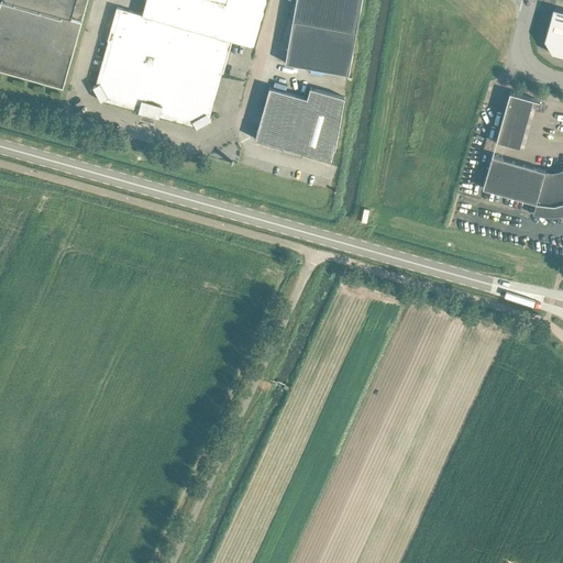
[(0,0),(0,66),(64,85),(87,0),(0,0)]
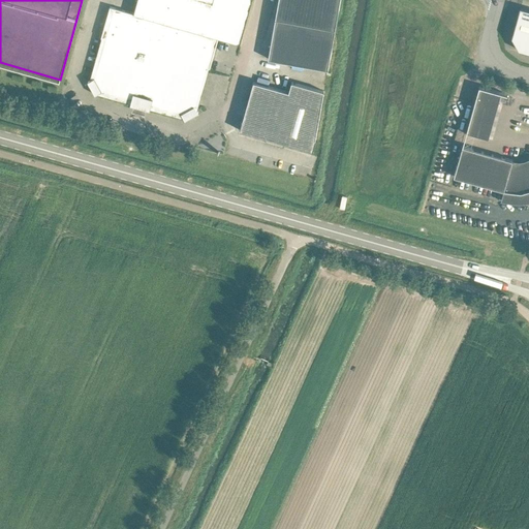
[(240,43),(252,0),(214,0),(213,3),(201,0),(136,0),(133,13),(110,6),(101,37),(102,37),(105,38),(206,66),(209,67),(210,67),(218,37),(240,43)]
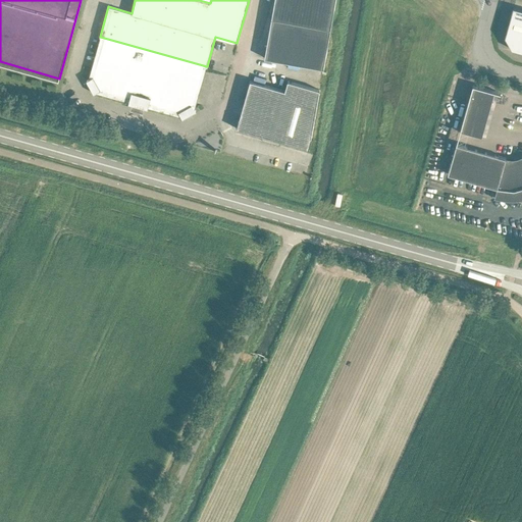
[(323,68),(335,0),(274,0),(264,58),(323,68)]
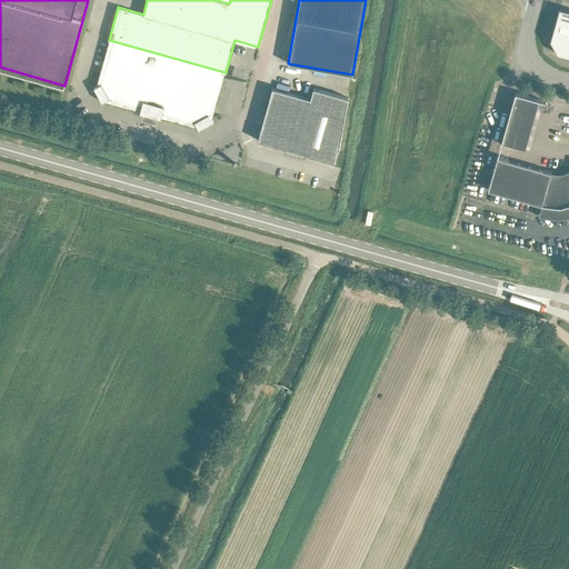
[(568,10),(559,8),(557,19),(550,40),(558,53),(568,57),(568,10)]
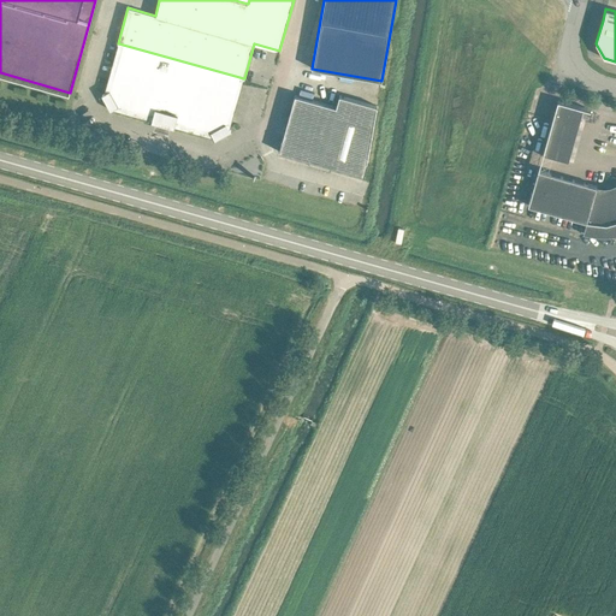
[(226,124),(240,77),(123,45),(110,90),(102,95),(111,110),(118,106),(158,117),(161,116),(170,118),(172,122),(211,132),(215,140),(231,131),(226,124)]
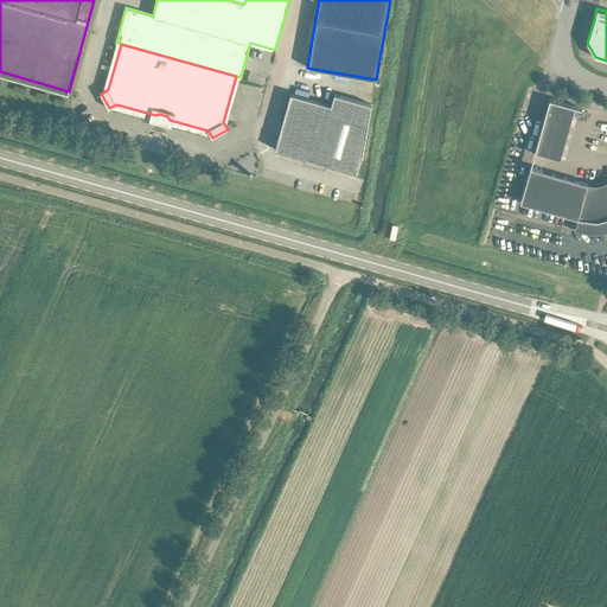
[(323,138),(331,104),(291,94),(281,126),(323,138)]
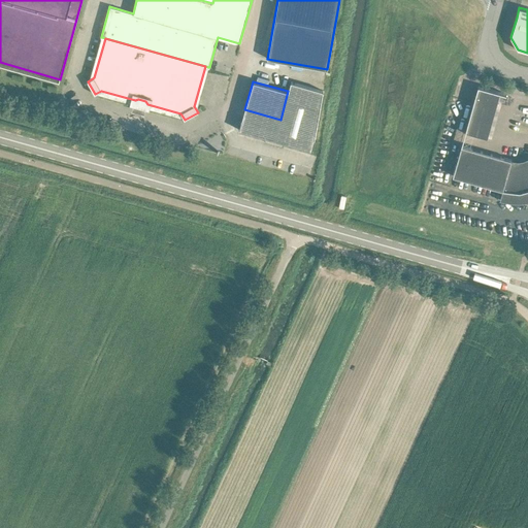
[(291,81),(288,91),(281,120),(274,142),(282,144),(281,146),(284,146),(285,142),(312,150),(316,139),(315,139),(324,91),(291,81)]
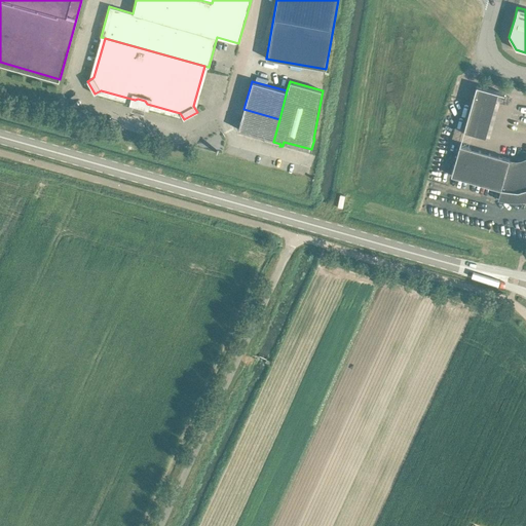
[(472,135),(481,105),(494,109),(498,92),(504,95),(504,94),(477,85),(463,133),(464,134),(464,133),(472,135)]
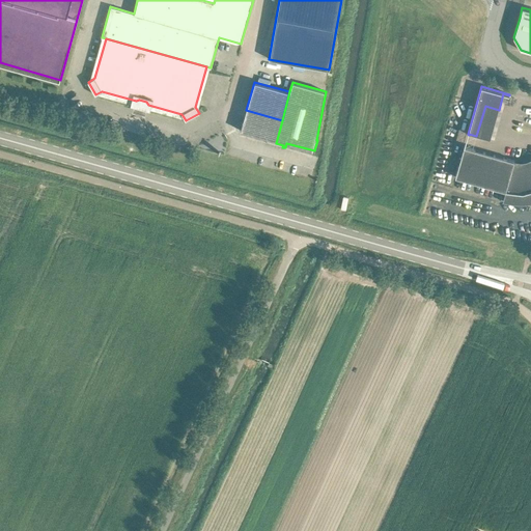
[(276,143),(282,120),(246,110),(244,119),(241,131),(267,138),(266,142),(268,143),(269,141),(276,143)]
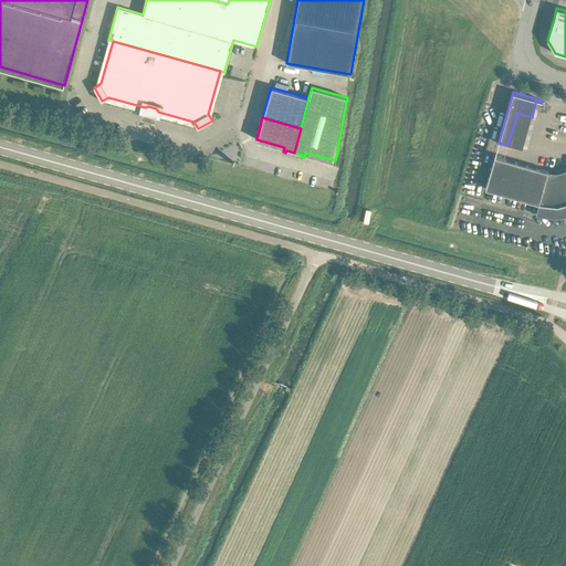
[(565,169),(562,171),(556,173),(548,171),(495,156),(496,155),(495,155),(485,188),(540,203),(536,215),(547,217),(557,217),(565,216),(565,169)]
